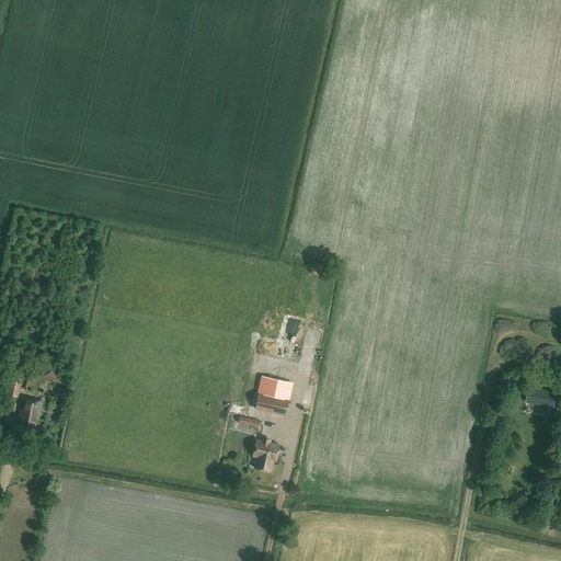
[(18,397),(22,370),(3,367),(0,387),(0,392),(7,393),(7,395),(18,397)]
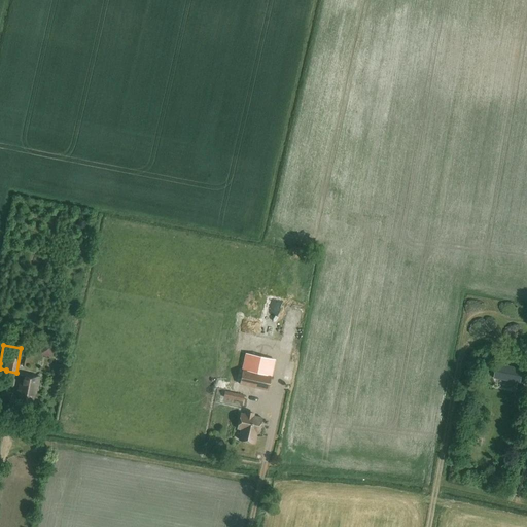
[(243,370),(271,376),(275,359),(245,353),(242,370),(243,370)]
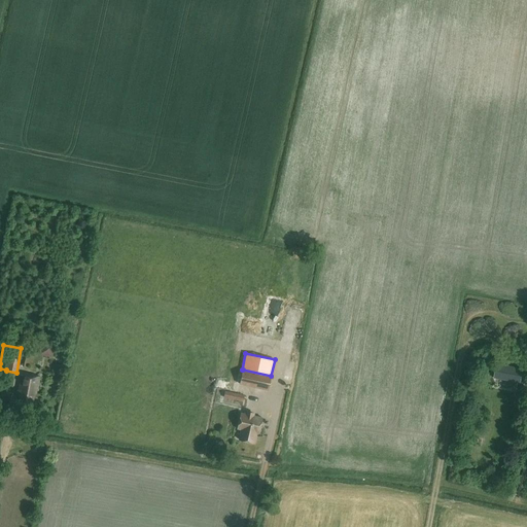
[(496,363),(494,378),(497,379),(513,382),(521,383),(522,375),(523,369),(519,367),(513,366),(500,364),(496,363)]
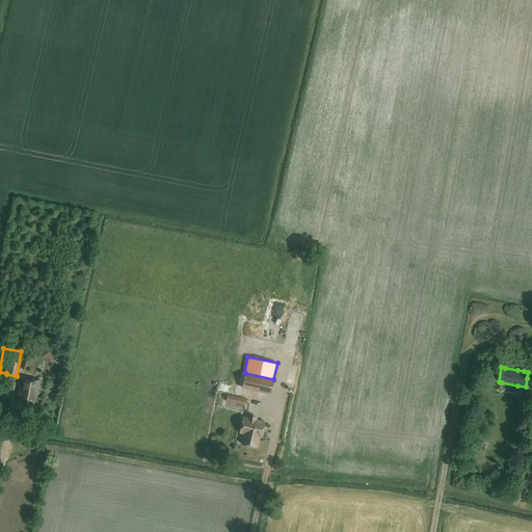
[(270,394),(273,379),(245,373),(242,388),(270,394)]
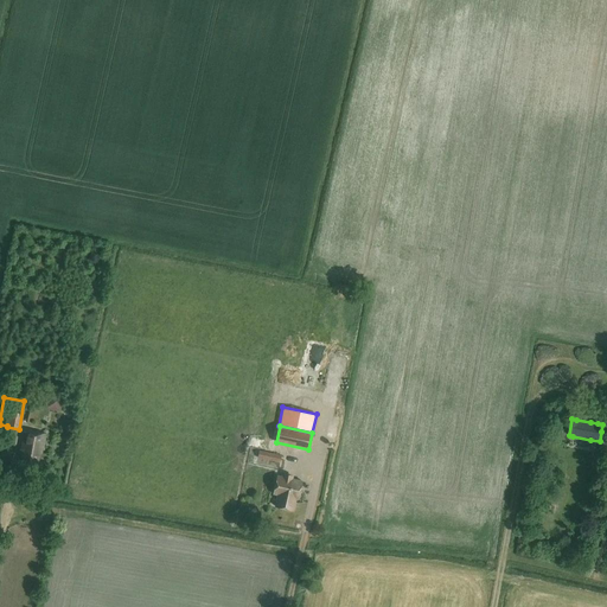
[(42,453),(45,433),(25,429),(21,447),(24,447),(21,461),(37,465),(39,453),(42,453)]
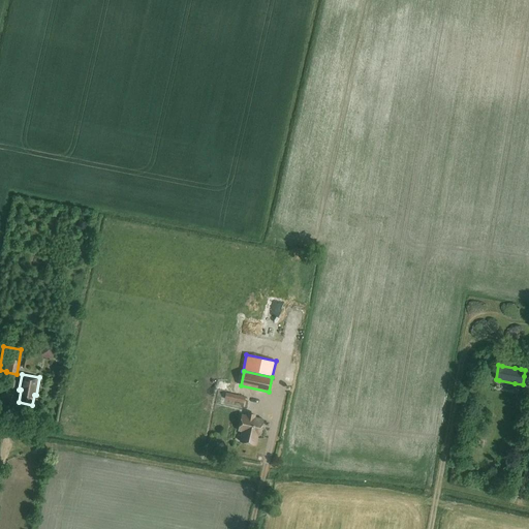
[(257,434),(261,418),(240,414),(236,430),(242,431),(240,441),(253,444),(255,434),(257,434)]
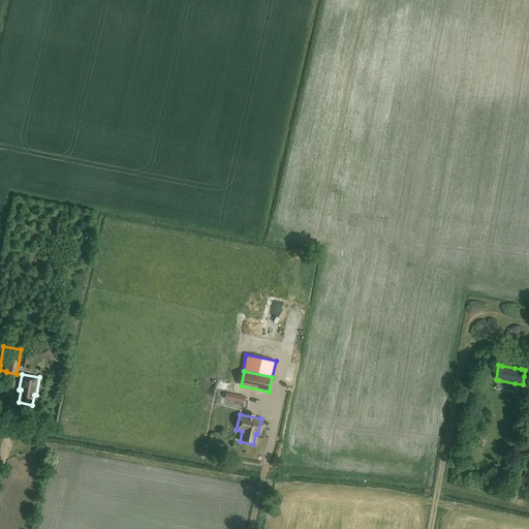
All buildings are outlined.
